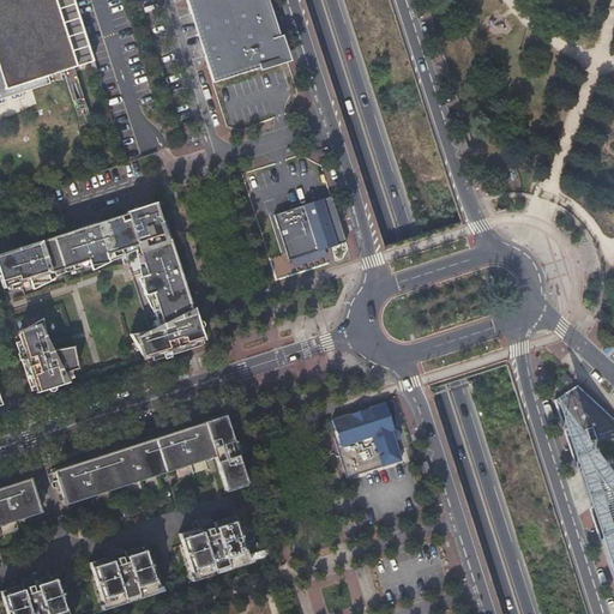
[(0,0),(0,91),(92,61),(73,0),(0,0)]
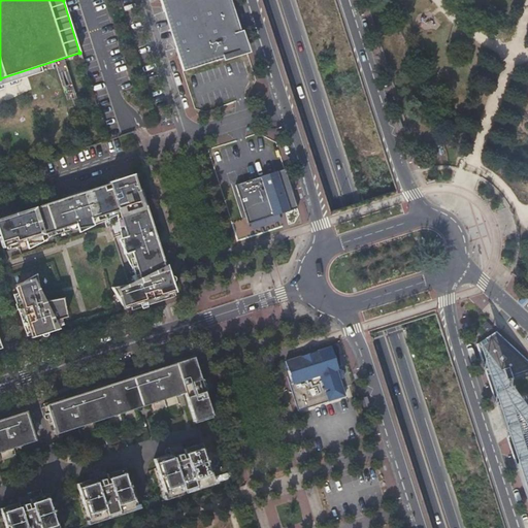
[(240,33),(239,29),(229,0),(159,0),(162,7),(183,72),(240,54),(235,35),(240,33)]
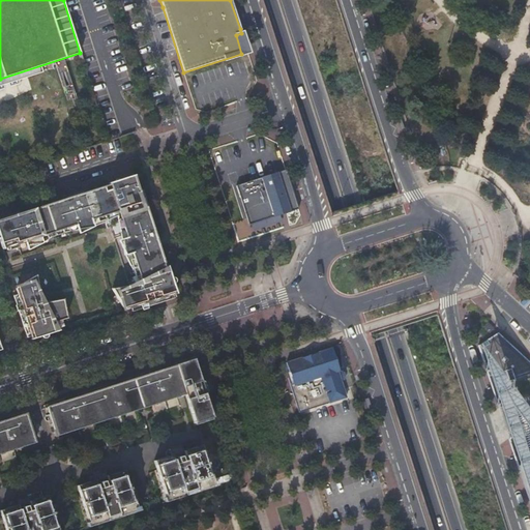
[(247,52),(241,33),(236,35),(241,54),(247,52)]
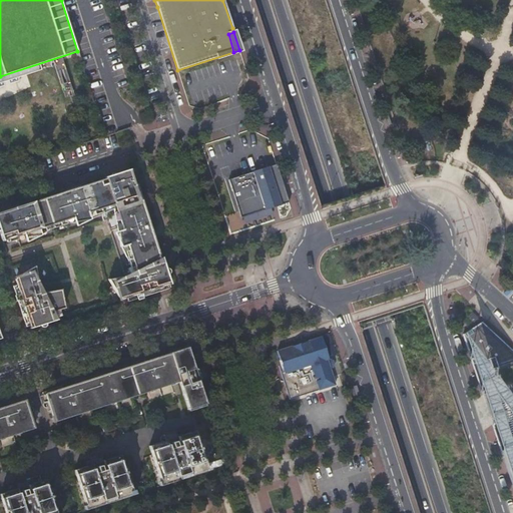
[(268,167),(227,179),(240,219),(281,207),(268,167)]
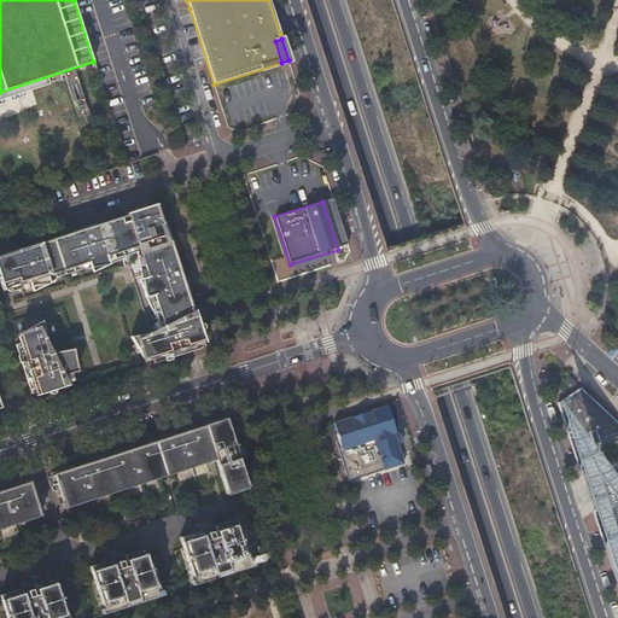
[(156,360),(174,354),(191,349),(188,344),(204,338),(194,309),(187,289),(186,289),(184,280),(185,280),(167,225),(163,226),(161,215),(150,219),(149,214),(103,228),(103,231),(92,234),(92,232),(85,233),(24,252),(25,256),(15,260),(15,256),(6,258),(9,266),(0,268),(7,291),(12,290),(24,285),(39,281),(40,289),(53,285),(51,277),(85,266),(99,261),(101,268),(112,266),(111,257),(150,245),(151,252),(144,254),(153,285),(147,286),(151,299),(157,298),(164,319),(165,324),(164,326),(164,328),(134,338),(147,359),(151,360),(153,360),(156,360)]
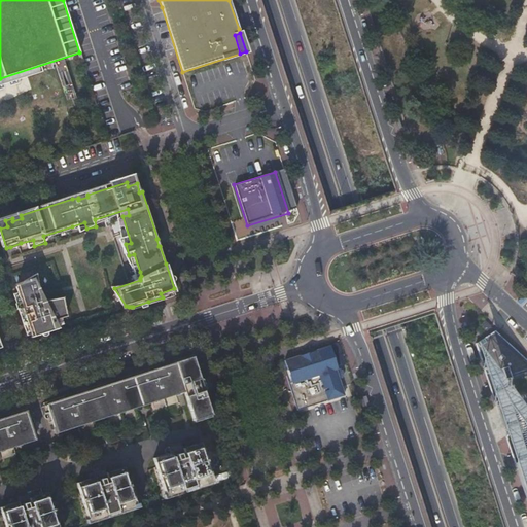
[(78,198),(88,195),(86,190),(71,196),(72,199),(78,198)]
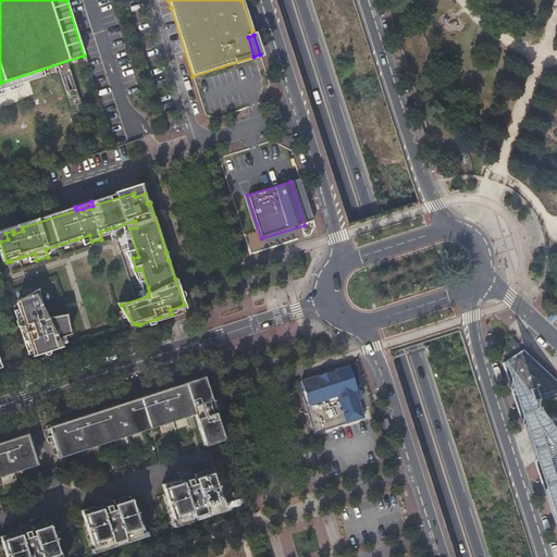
[(152,202),(150,202),(166,252),(168,251),(164,242),(152,202)]
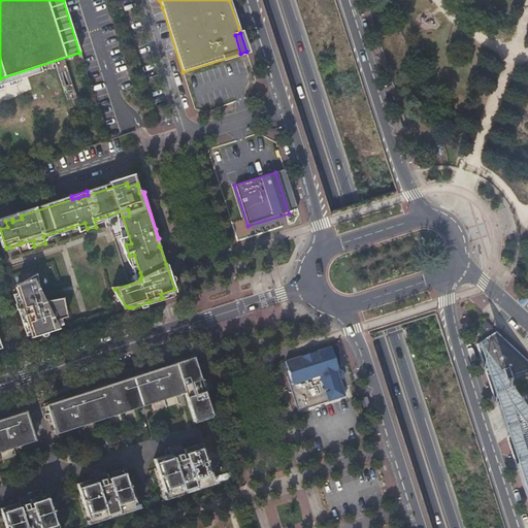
[(120,218),(126,244),(131,243),(123,217),(129,216),(128,209),(95,220),(96,227),(120,218)]
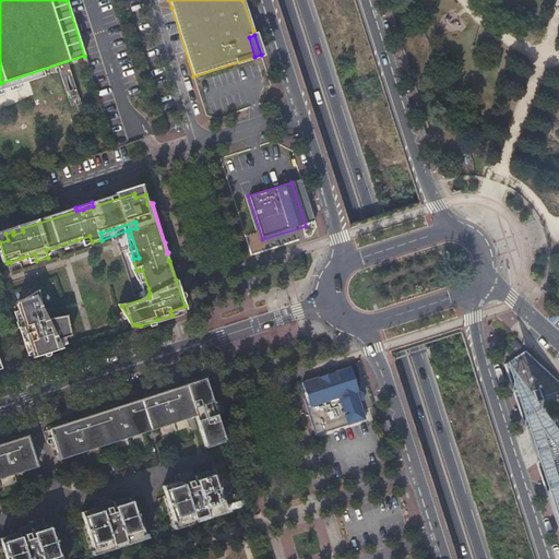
[(309,234),(318,232),(316,223),(307,225),(309,234)]
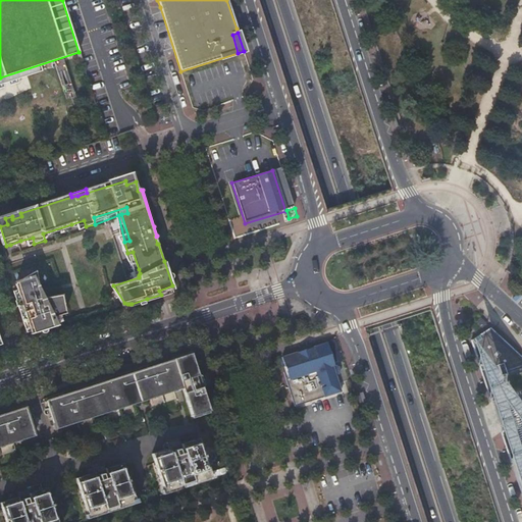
[(12,216),(20,213),(19,209),(4,214),(5,218),(12,216)]
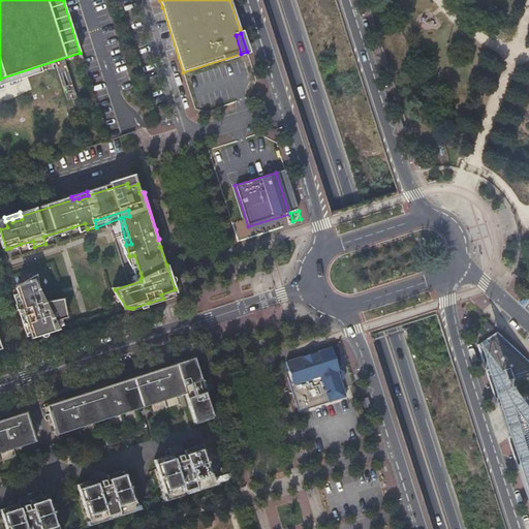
[(43,237),(45,244),(60,236),(74,232),(72,227),(43,237)]
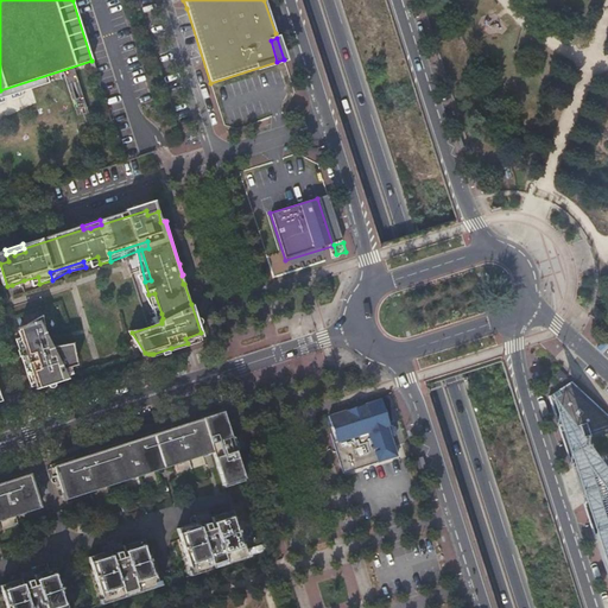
[(158,315),(162,323),(162,321),(163,318),(162,314),(154,293),(149,295),(158,315)]
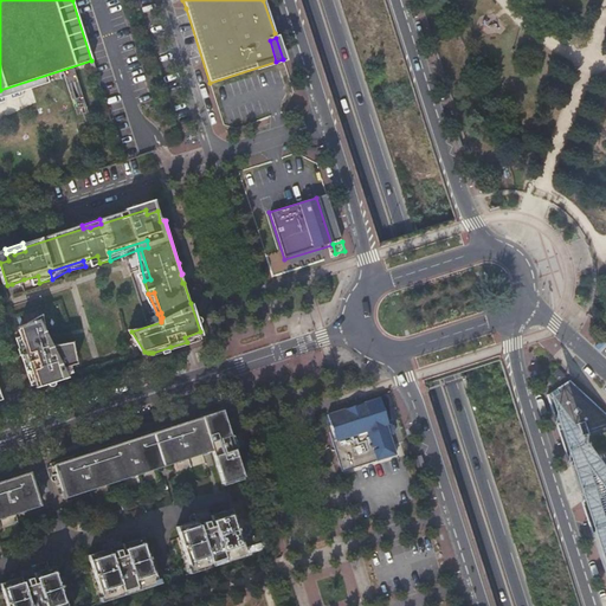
[(191,303),(200,331),(202,331),(193,302),(192,303),(191,303)]
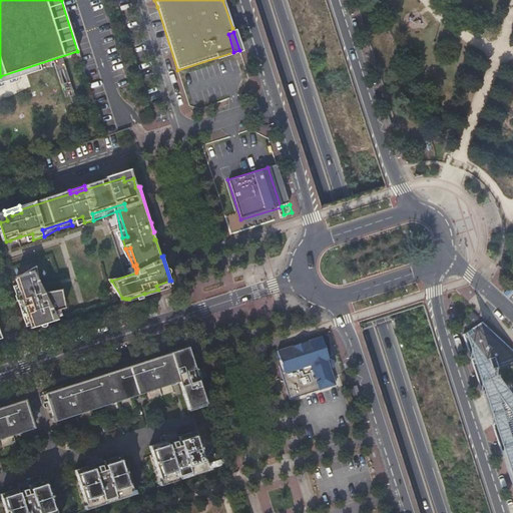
[(26,301),(31,316),(34,319),(35,320),(38,321),(39,325),(48,323),(49,325),(60,322),(59,318),(57,313),(63,311),(67,309),(65,291),(48,296),(39,268),(21,276),(20,278),(19,280),(21,285),(26,301)]
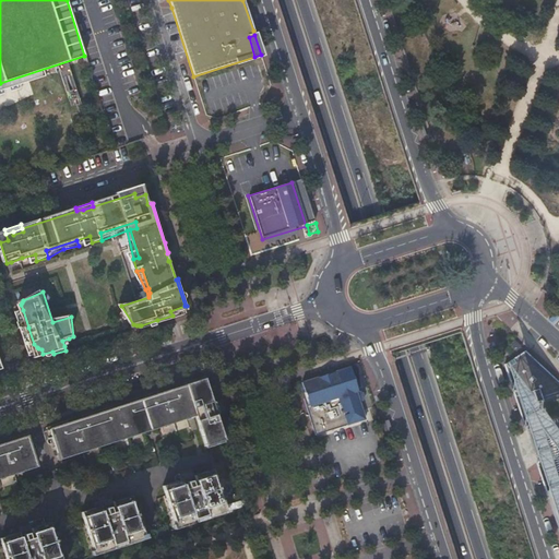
[(37,356),(34,344),(28,328),(23,310),(19,312),(33,357),(37,356)]
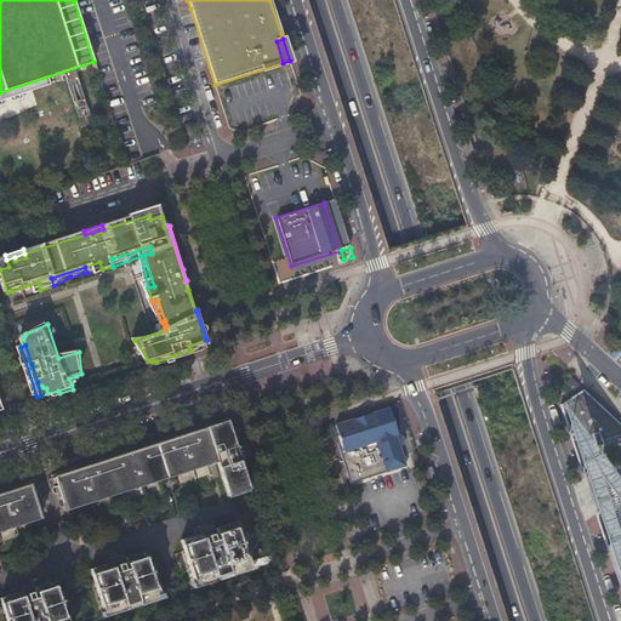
[(175,355),(176,359),(208,349),(206,346),(192,351),(175,355)]
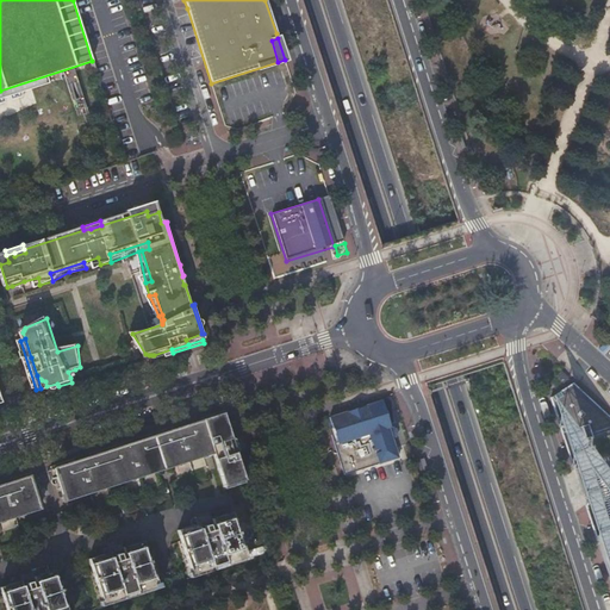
[(570,378),(561,371),(556,375),(565,384),(570,378)]
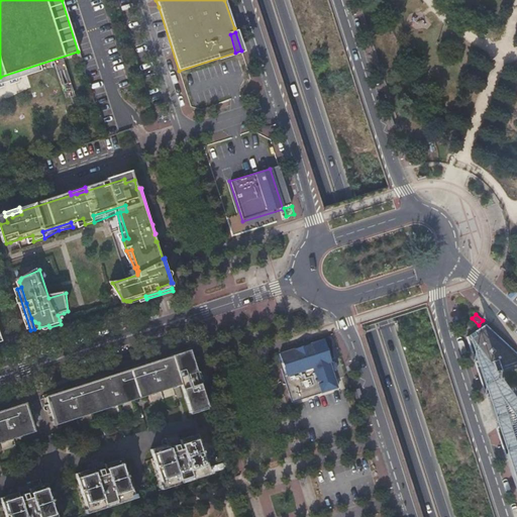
[(516,365),(516,351),(487,324),(468,336),(478,368),(494,362),(497,372),(502,370),(503,372),(504,371),(503,370),(516,365)]
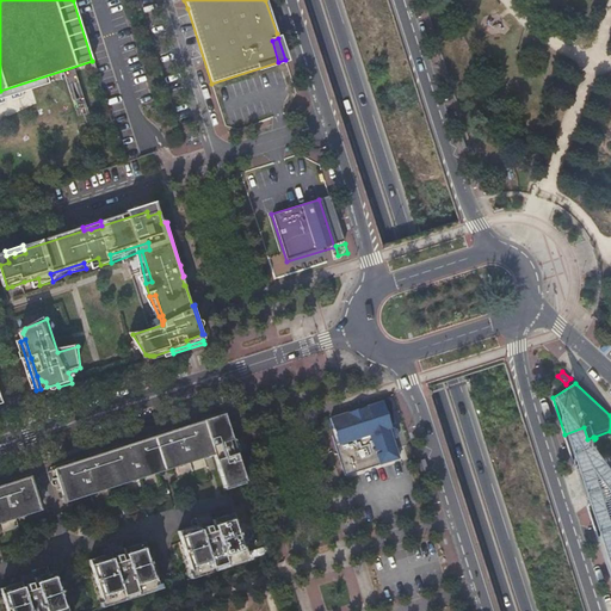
[(384,402),(331,419),(334,431),(331,432),(344,474),(397,456),(393,440),(389,430),(393,430),(384,402)]
